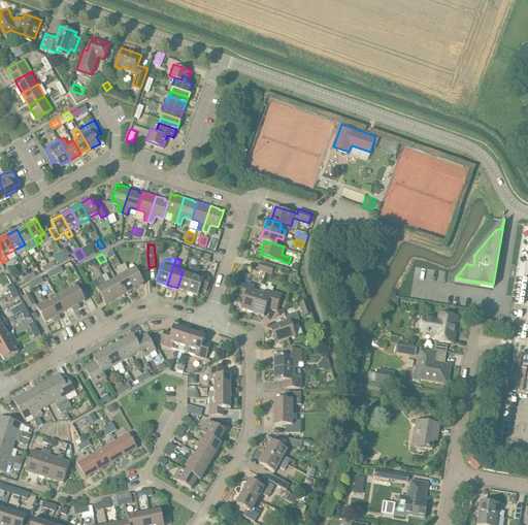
[(125,261),(121,264),(133,288),(143,283),(135,266),(130,270),(125,261)]
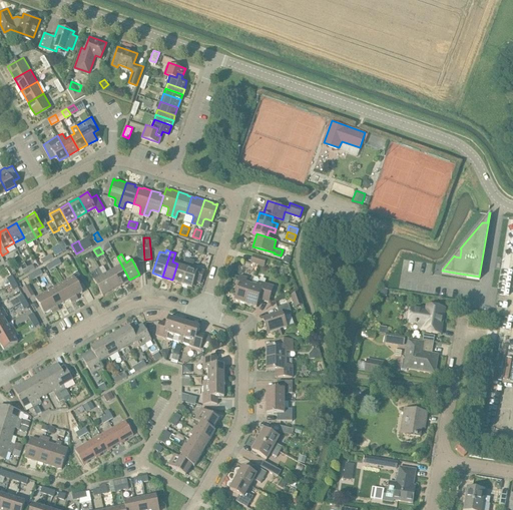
[(252,253),(250,260),(264,265),(266,258),(252,253)]
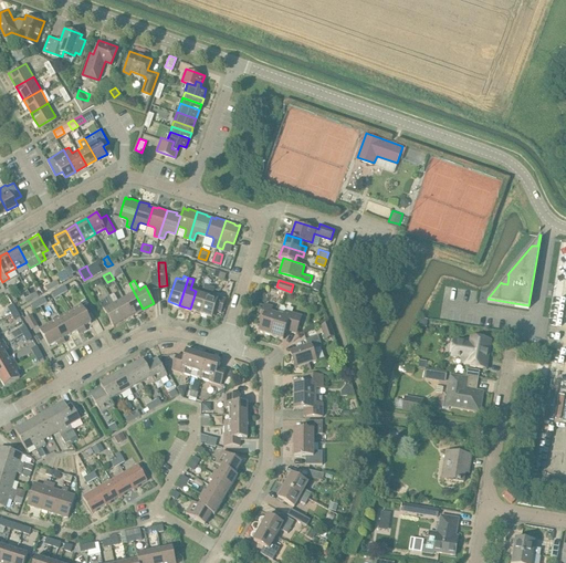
[(196,291),(190,309),(201,312),(210,284),(205,282),(201,292),(196,291)]
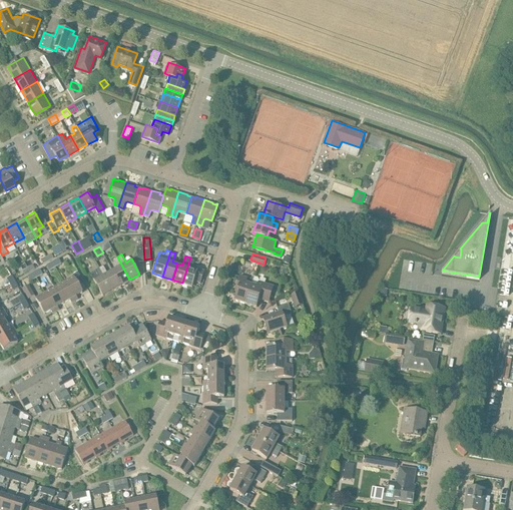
[(55,266),(60,263),(62,262),(59,257),(53,261),(55,266)]
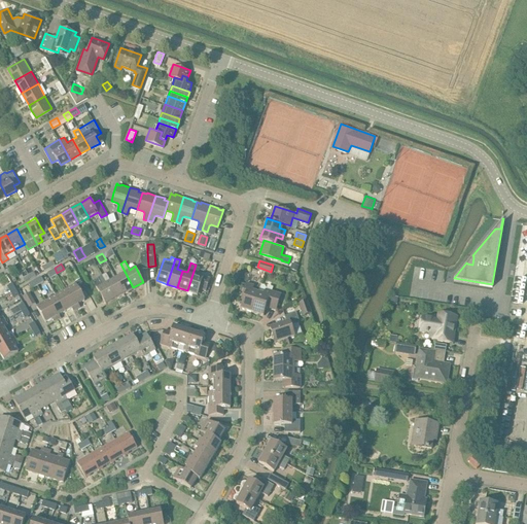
[(125,292),(133,287),(120,264),(116,266),(121,274),(116,277),(125,292)]
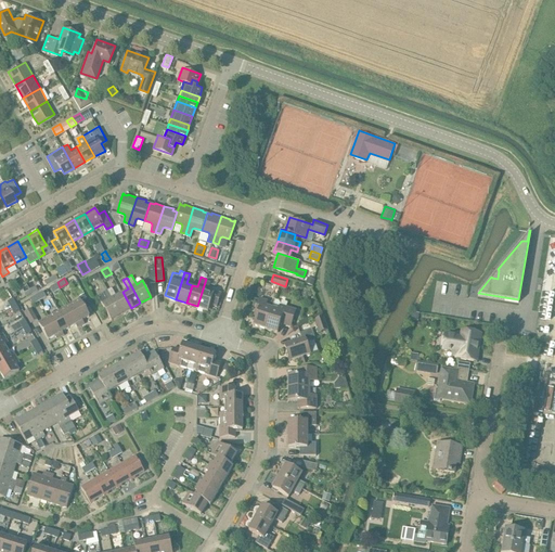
[(206,279),(197,306),(208,309),(210,303),(217,305),(221,292),(214,290),(213,292),(207,290),(210,280),(206,279)]
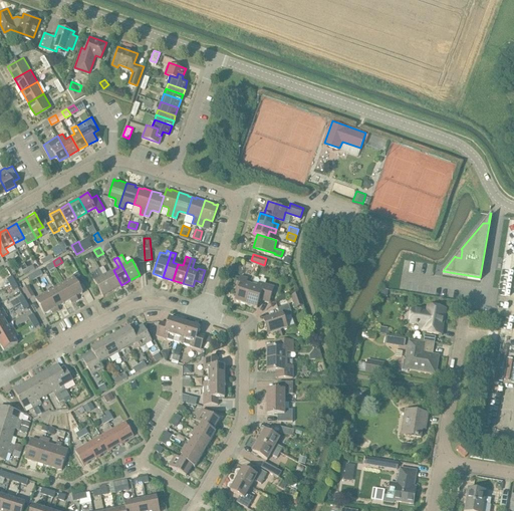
[(112,290),(121,285),(113,270),(107,273),(103,264),(99,267),(112,290)]
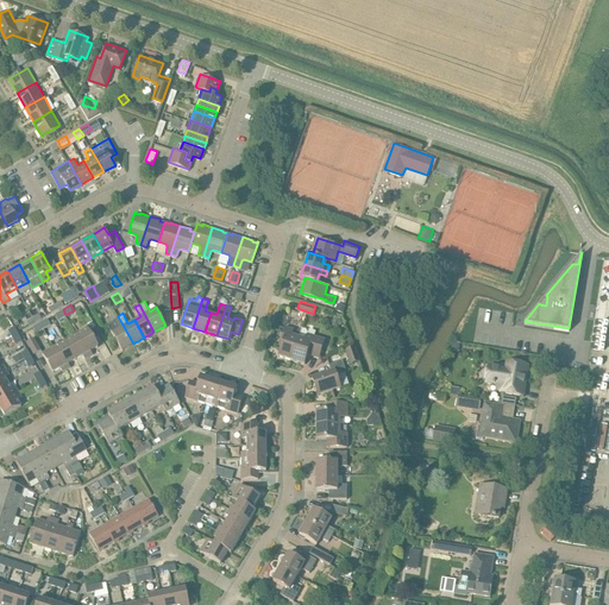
[(123,350),(133,344),(118,316),(113,319),(113,320),(107,322),(113,332),(117,339),(123,350)]
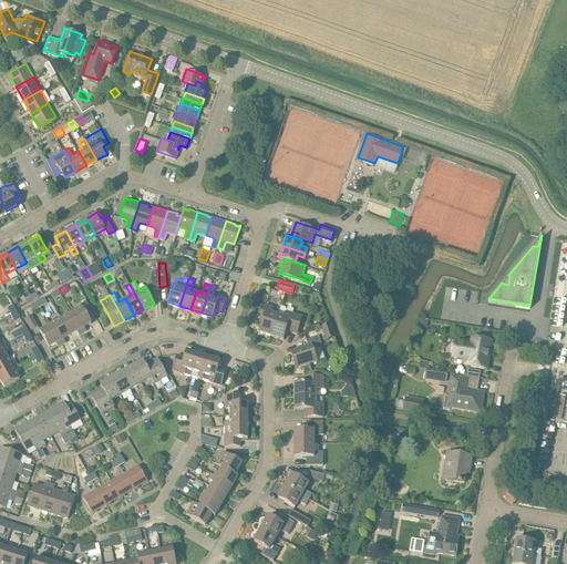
[(44,296),(38,299),(41,305),(48,301),(44,296)]
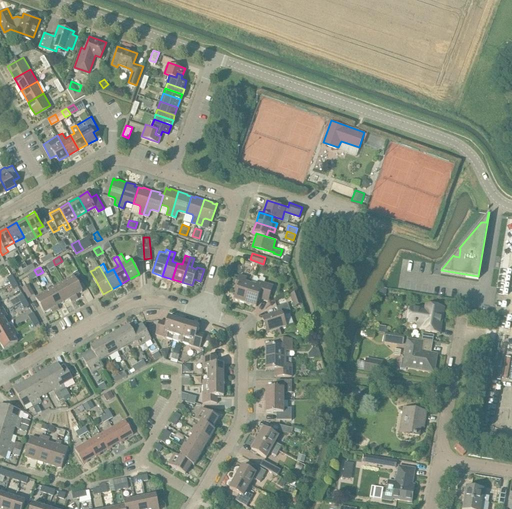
[(37,275),(34,270),(28,273),(31,279),(37,275)]
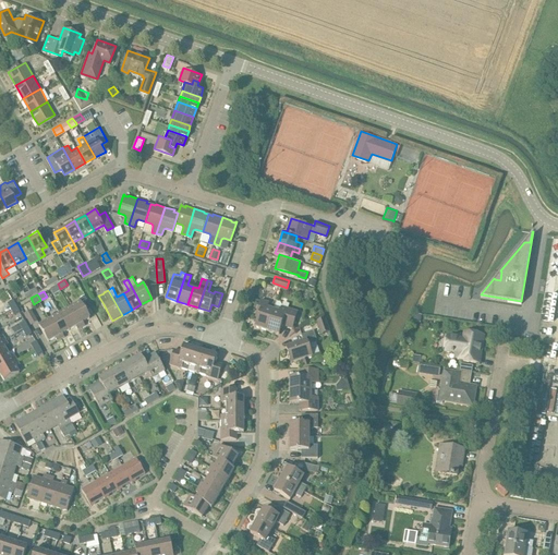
[(255,325),(267,328),(274,308),(273,308),(267,305),(269,301),(261,298),(257,310),(259,310),(255,325)]
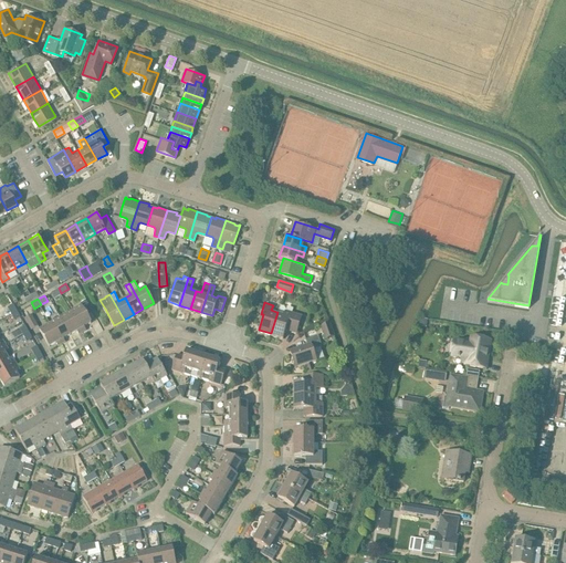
[(278,312),(271,333),(283,337),(286,327),(296,331),(302,314),(292,311),(285,309),(286,308),(284,304),(280,303),(276,312),(278,312)]
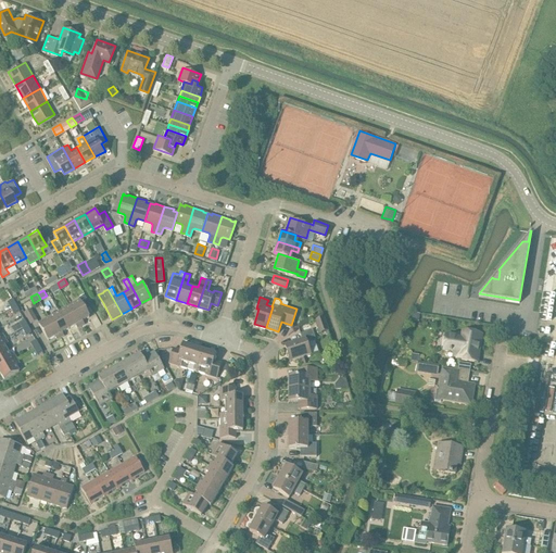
[(81,299),(71,304),(80,324),(85,322),(83,318),(89,314),(81,299)]
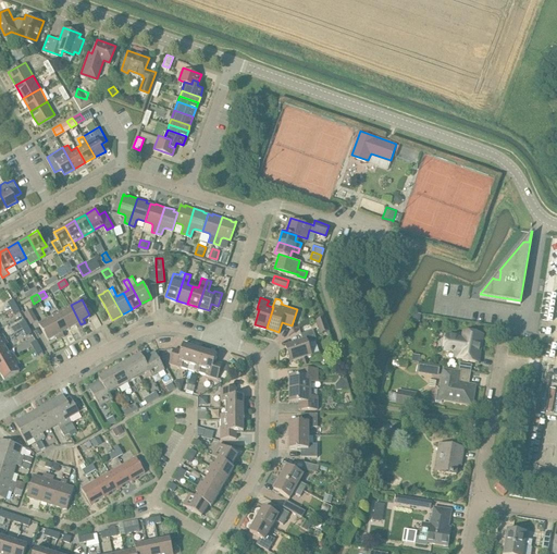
[(77,327),(81,324),(71,305),(60,311),(69,328),(76,323),(77,327)]
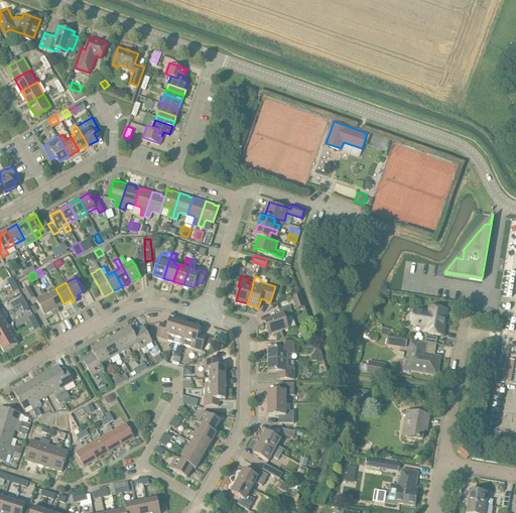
[(23,288),(28,298),(34,295),(29,285),(23,288)]
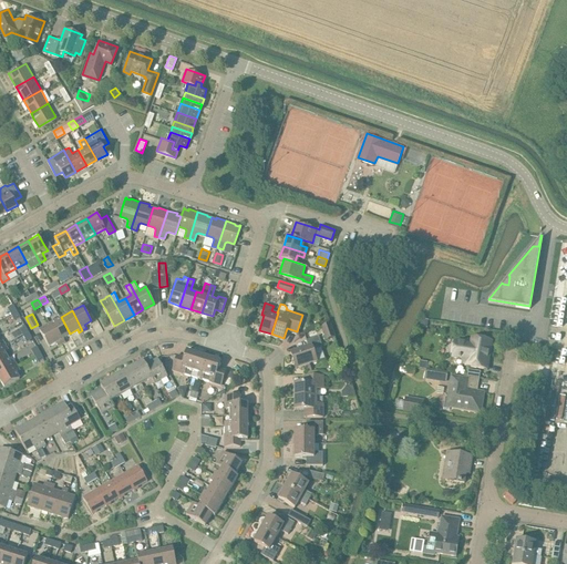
[(63,337),(70,334),(61,317),(50,322),(61,342),(65,340),(63,337)]
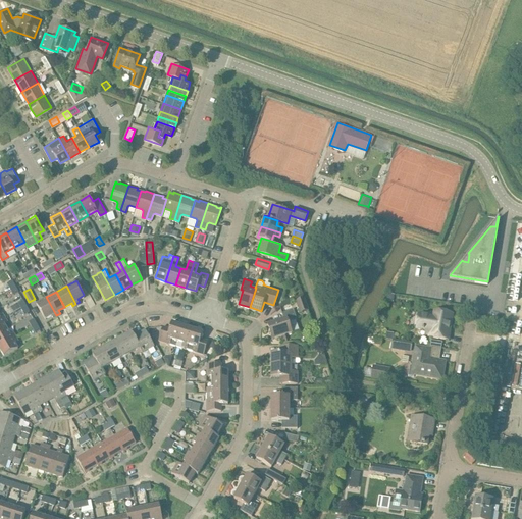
[(305,295),(296,298),(300,311),(309,308),(305,295)]
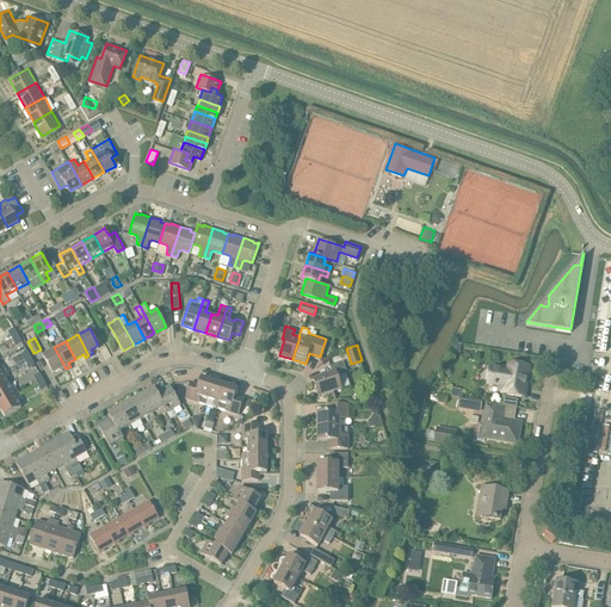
[(62,370),(66,369),(54,347),(43,353),(53,371),(61,367),(62,370)]
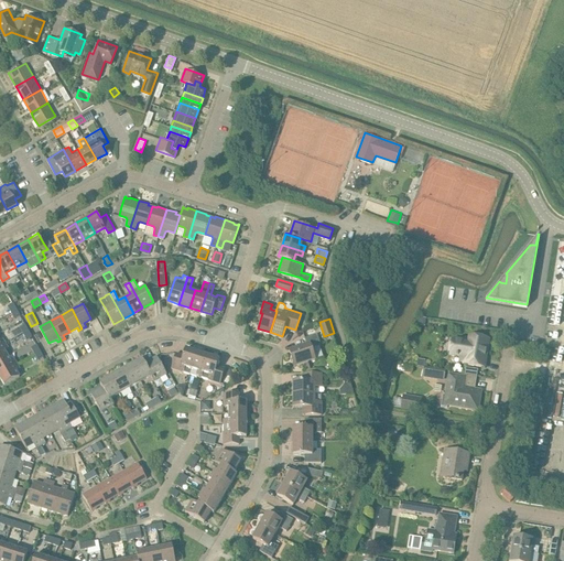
[(19,325),(11,330),(14,335),(22,331),(19,325)]
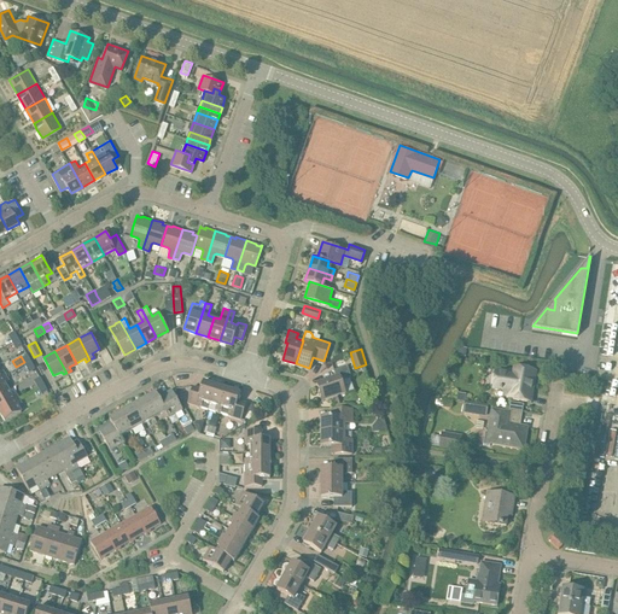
[(336,375),(316,381),(322,398),(345,391),(342,379),(351,375),(348,363),(333,368),(336,375)]
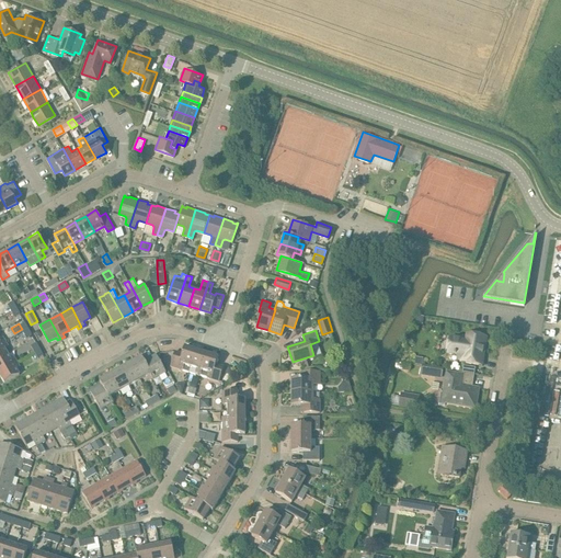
[(462,360),(471,362),(482,363),(480,362),(482,345),(485,345),(487,336),(467,332),(466,338),(450,336),(448,351),(457,353),(457,355),(462,356),(462,360)]
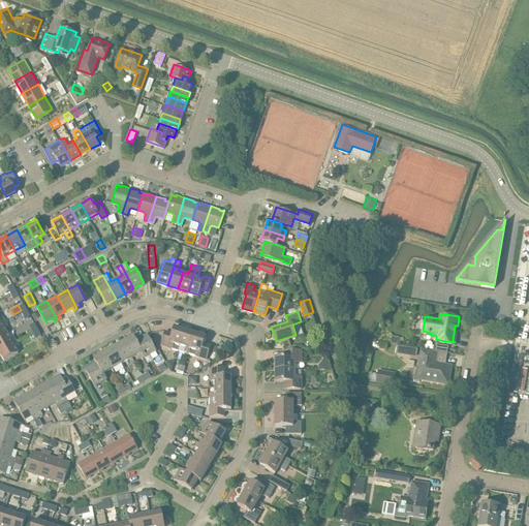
[(180,344),(185,329),(174,325),(172,332),(165,330),(160,343),(178,348),(180,344)]
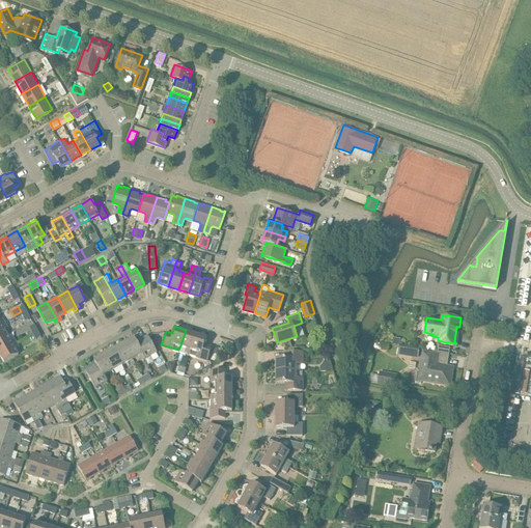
[(186,330),(180,345),(187,348),(185,352),(190,353),(191,349),(196,333),(186,330)]
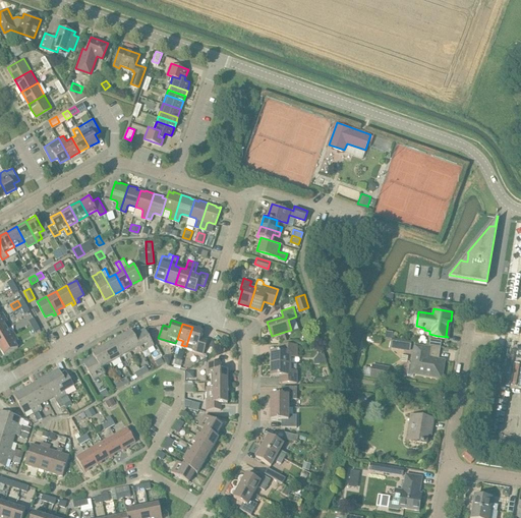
[(0,328),(0,343),(15,335),(13,330),(10,332),(6,325),(0,328)]
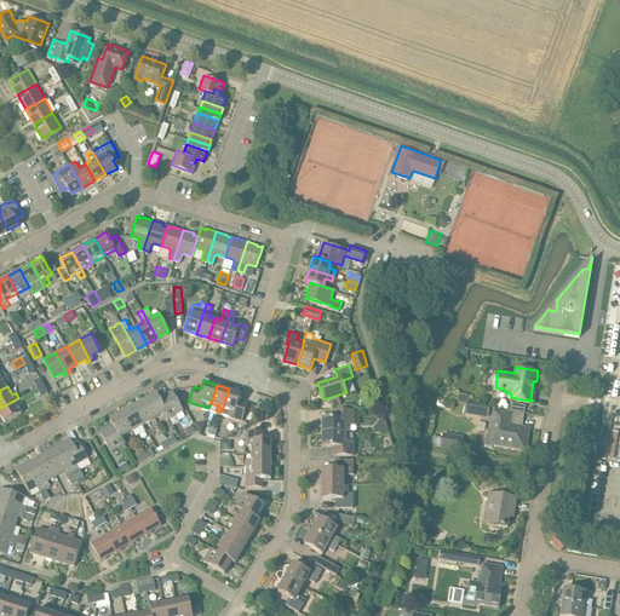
[(223,407),(230,409),(229,414),(242,419),(247,402),(239,399),(241,392),(229,389),(223,407)]
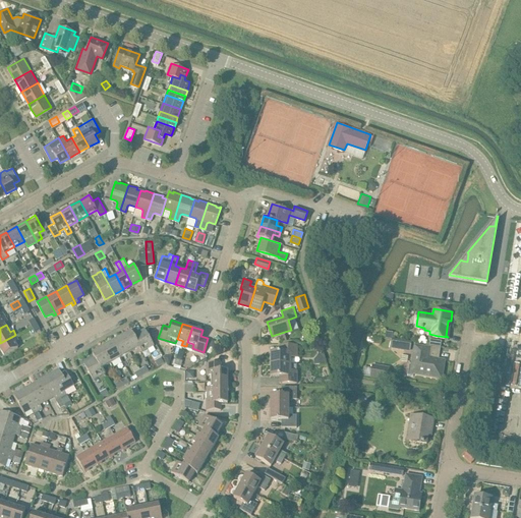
[(145,328),(134,334),(139,344),(138,345),(141,350),(154,344),(145,328)]
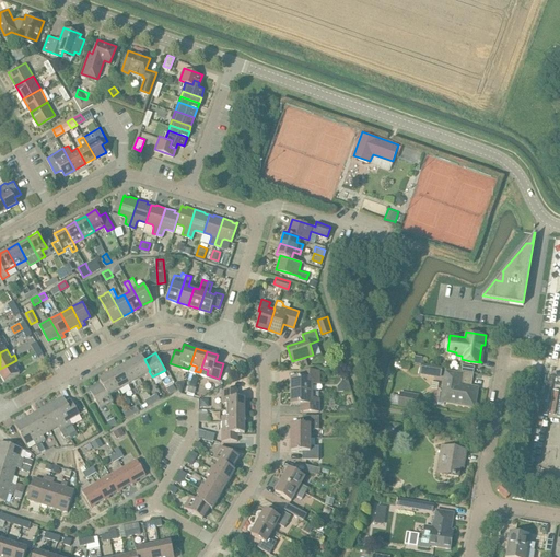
[(141,355),(130,360),(139,376),(149,371),(150,370),(144,359),(141,355)]
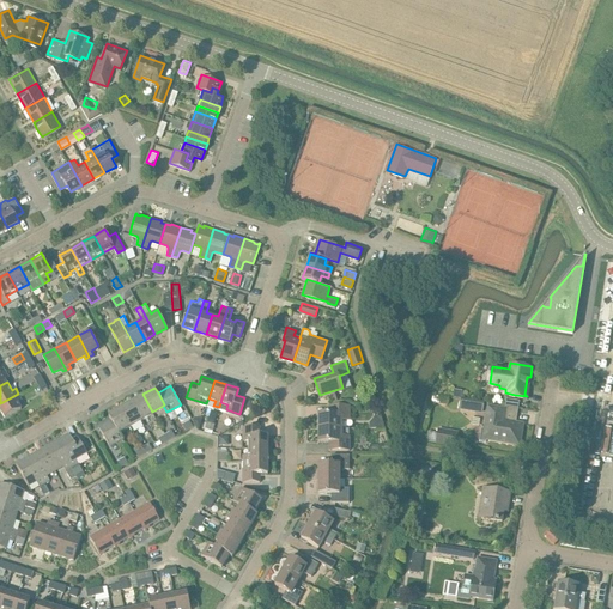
[(366,400),(371,394),(364,388),(359,395),(366,400)]
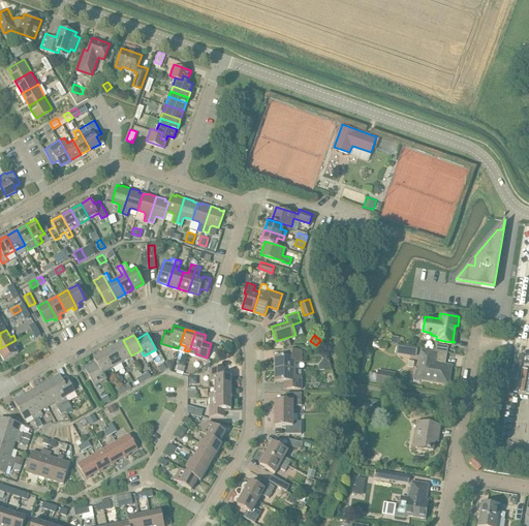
[(16,340),(0,348),(0,351),(4,359),(19,351),(14,345),(19,343),(16,340)]
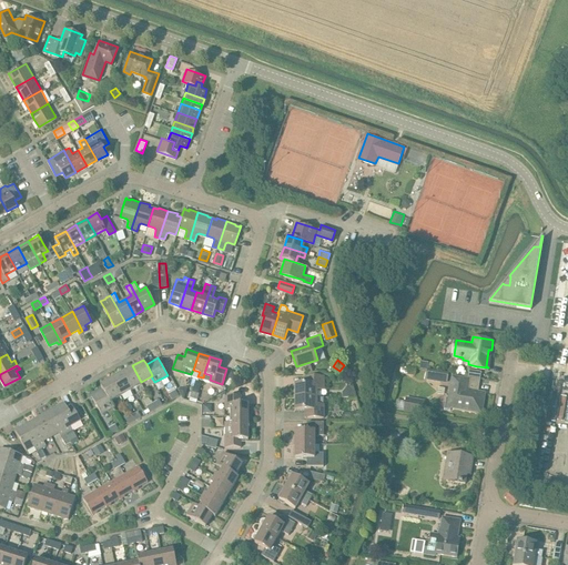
[(131,387),(141,382),(132,365),(122,372),(131,387)]
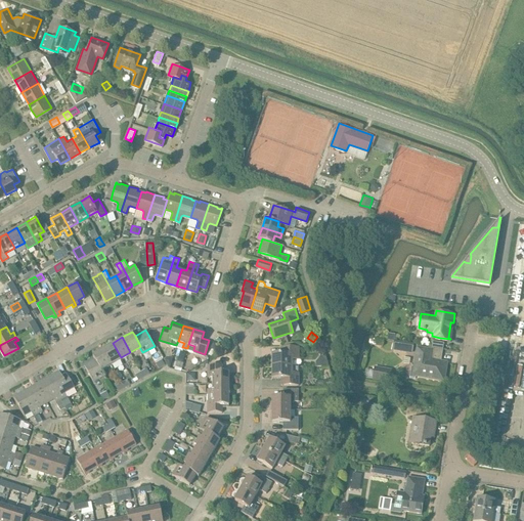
[(212,340),(210,346),(217,348),(219,342),(212,340)]
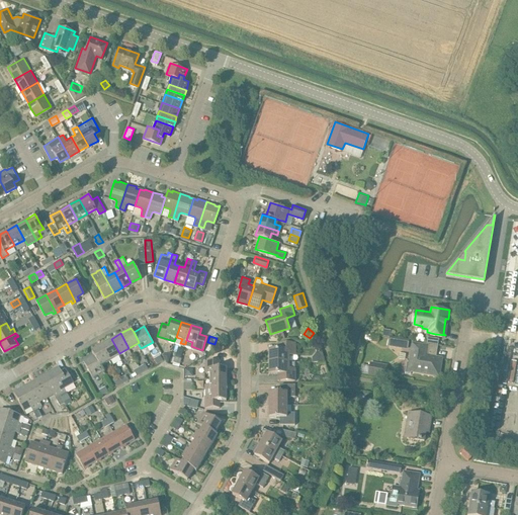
[(390,337),(387,343),(402,346),(403,339),(390,337)]
